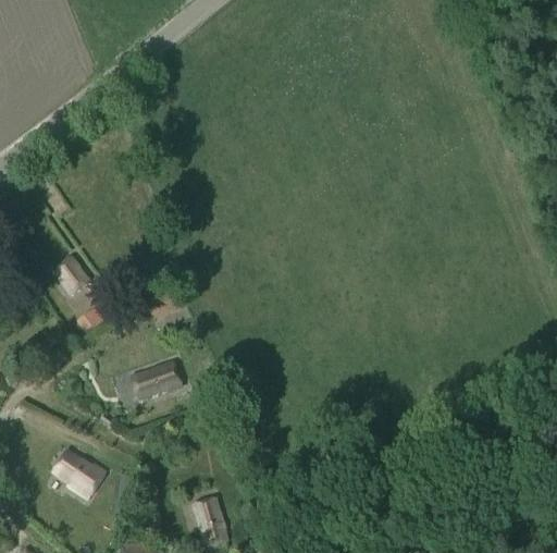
[(72,254),(50,271),(70,295),(90,279),(72,254)]
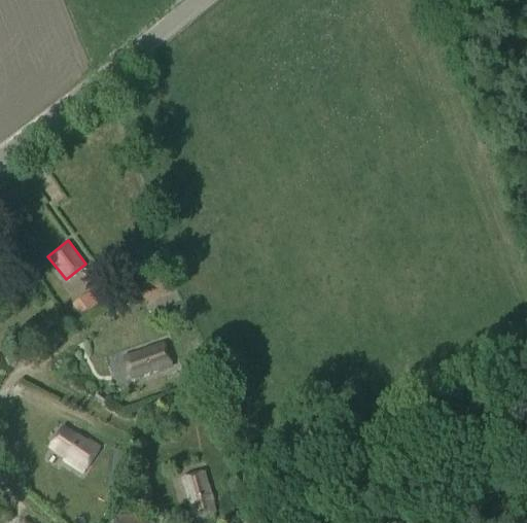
[(96,302),(89,291),(73,303),(80,313),(96,302)]
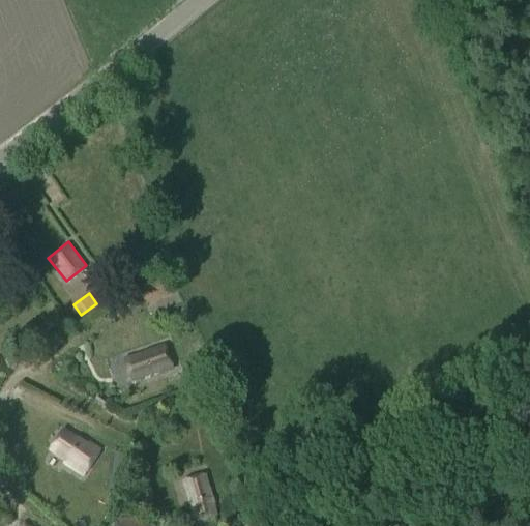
[(164,342),(122,356),(130,380),(158,371),(158,373),(173,368),(164,342)]
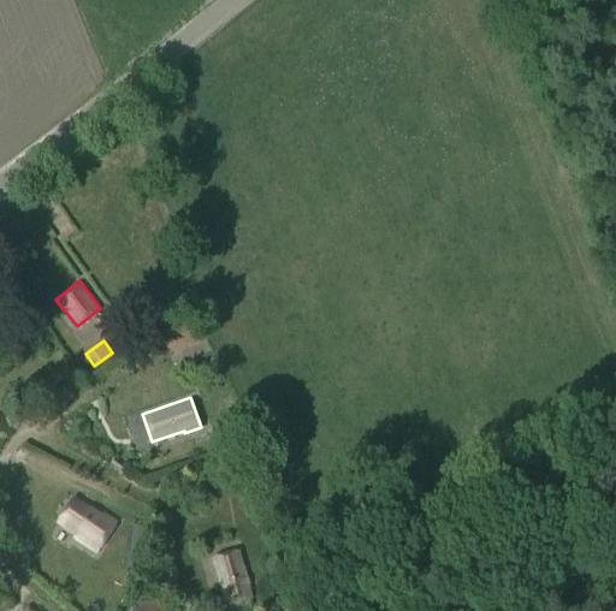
[(100,512),(75,496),(57,522),(73,533),(72,535),(98,552),(119,520),(102,509),(100,512)]
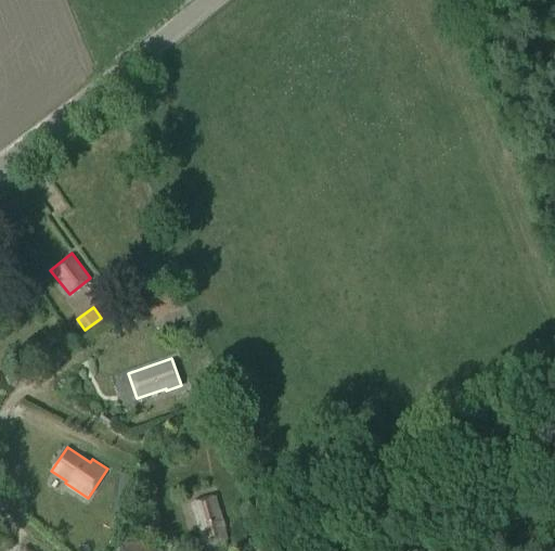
[(116,472),(114,486),(131,489),(133,474),(116,472)]
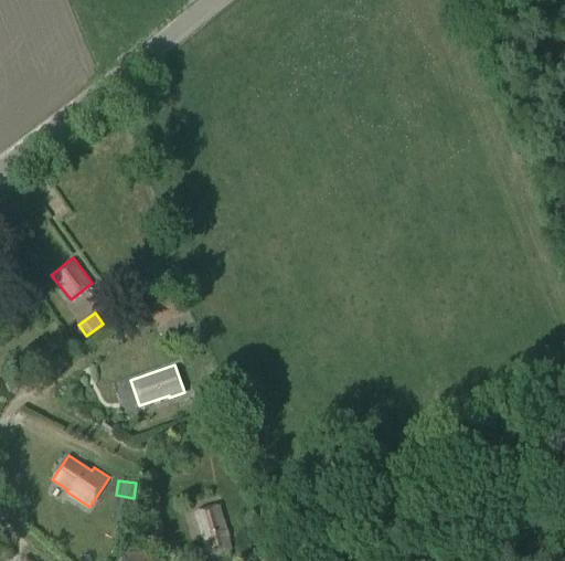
[(153,486),(141,486),(140,500),(152,500),(153,486)]
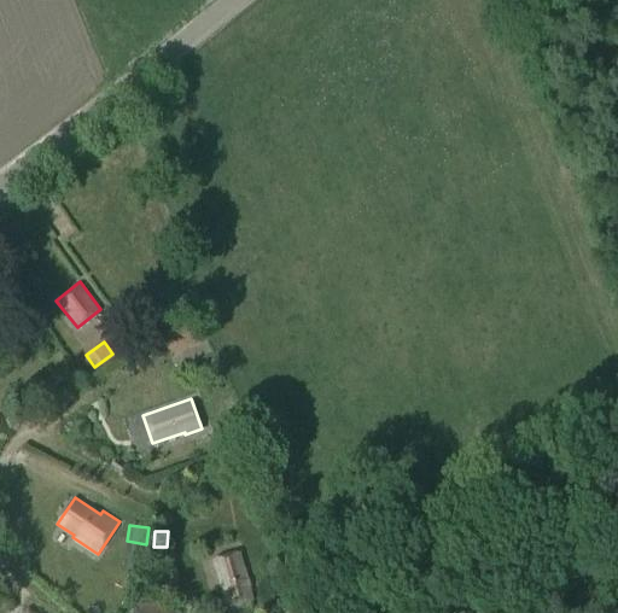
[(240,549),(211,556),(225,607),(254,599),(240,549)]
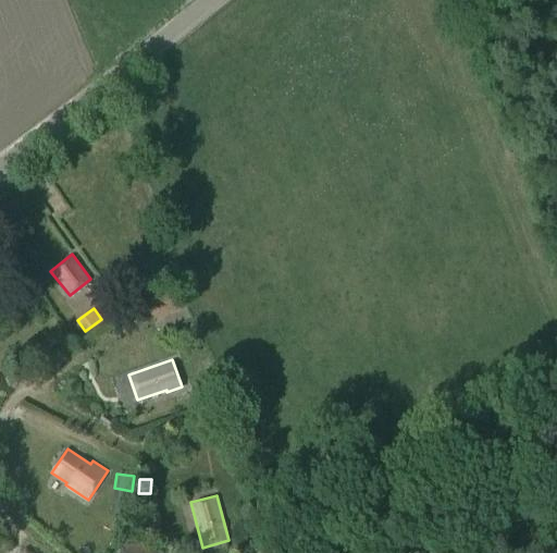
[(127,518),(130,503),(112,501),(110,516),(127,518)]
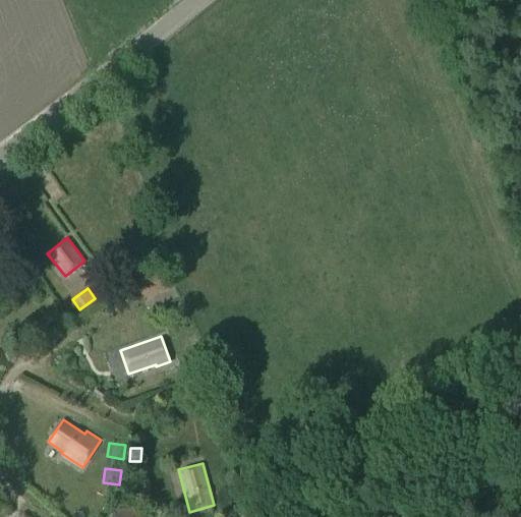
[(128,516),(133,510),(119,500),(108,516),(109,516),(128,516)]
